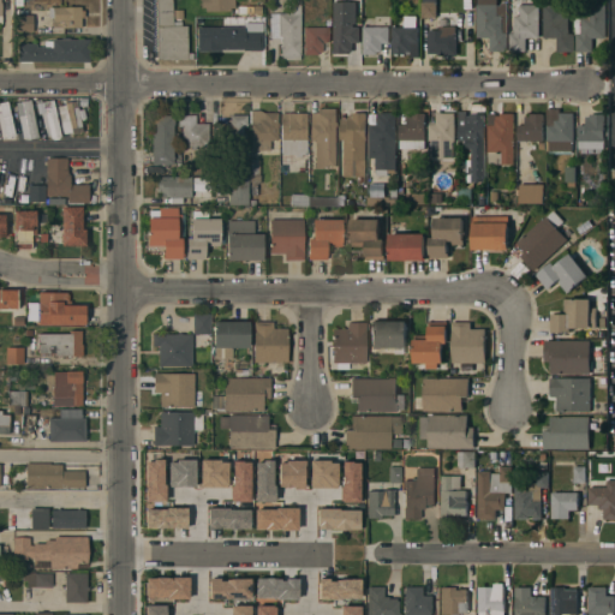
[(157,59),(156,27),(157,27),(156,0),(173,0),(173,22),(181,21),(181,25),(187,25),(187,53),(192,53),(193,59),(157,59)]
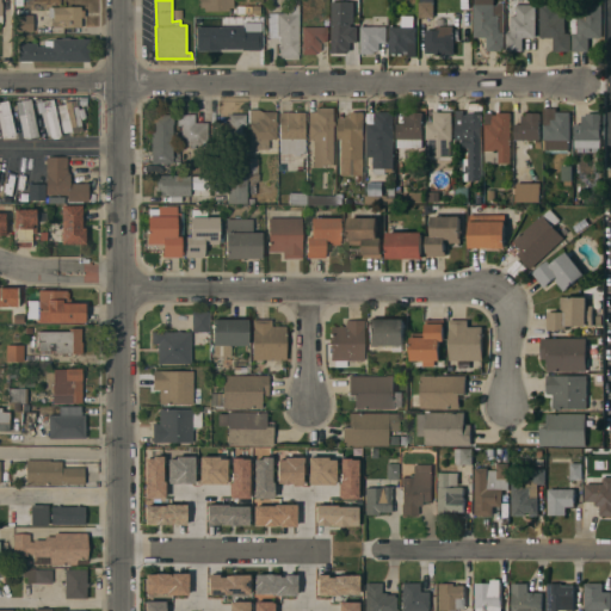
[(204,11),(204,7),(199,7),(199,0),(233,0),(233,7),(229,7),(229,11),(204,11)]
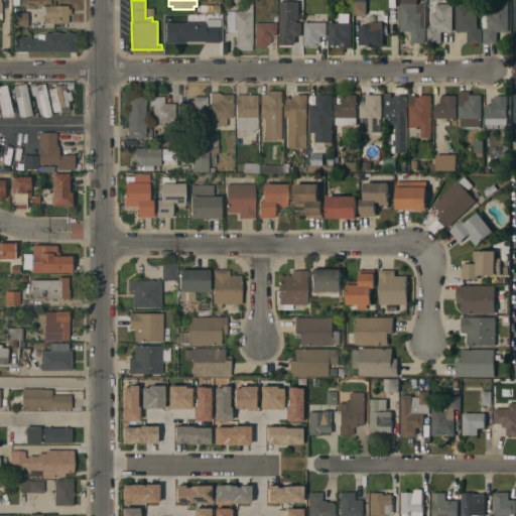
[(226,11),(245,11),(245,0),(252,0),(253,45),(252,45),(252,49),(237,49),(237,46),(236,31),(227,31),(226,11)]
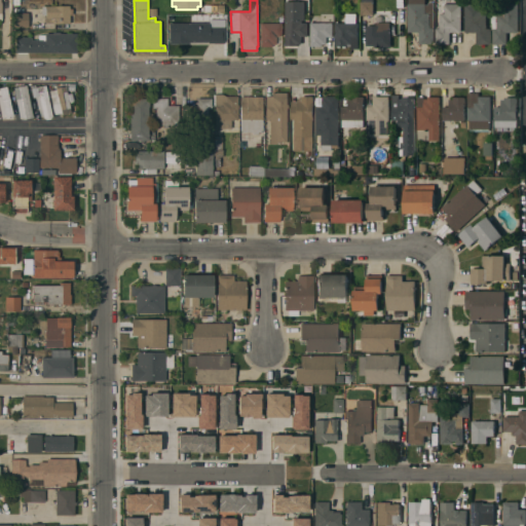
[(408,0),(425,0),(425,4),(428,4),(428,2),(434,2),(434,44),(419,44),(419,32),(408,32),(408,0)]
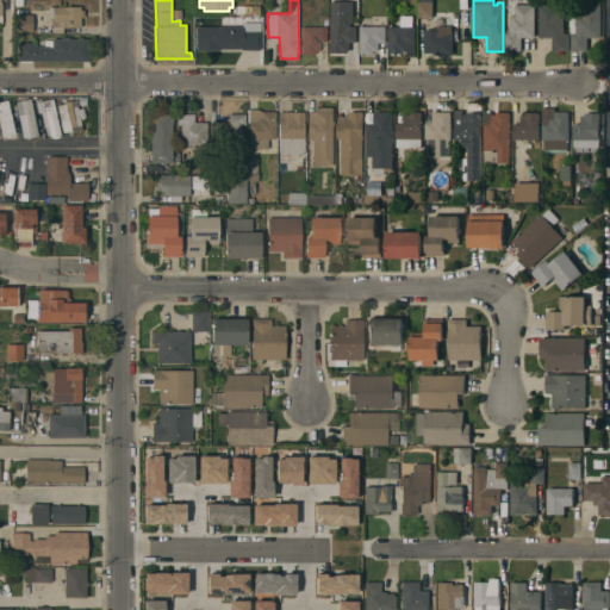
[(418,1),(433,1),(433,18),(418,18),(418,1)]
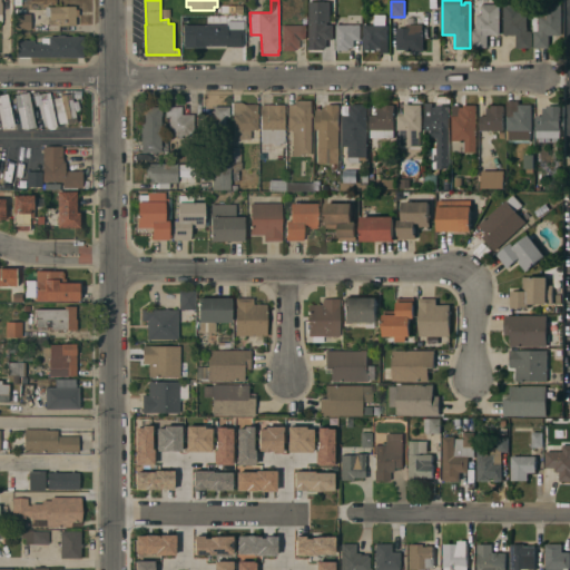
[(310,2),(330,2),(330,22),(327,22),(327,25),(333,25),(333,39),(326,39),(326,48),(322,48),(322,50),(310,50),(310,2)]
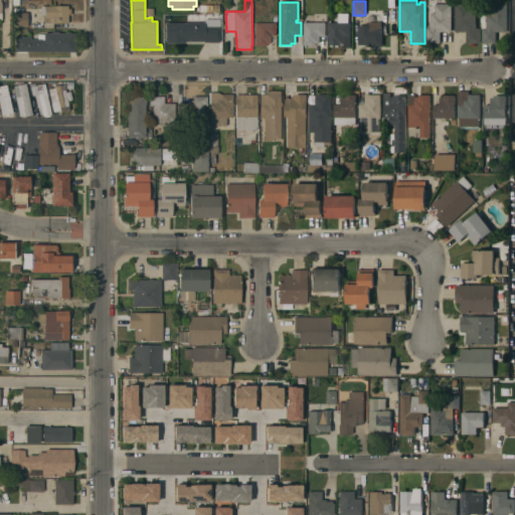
[(452,32),(441,32),(441,43),(426,43),(426,28),(431,28),(431,27),(430,27),(430,25),(431,25),(431,13),(435,13),(435,4),(452,4),(452,32)]
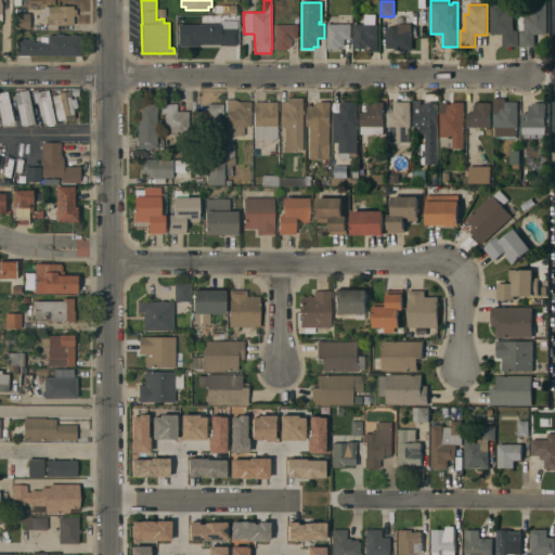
[(490,4),(508,4),(508,14),(513,14),(513,27),(514,27),(514,29),(513,29),(513,30),(517,30),(517,47),(502,47),(502,35),(490,35),(490,4)]
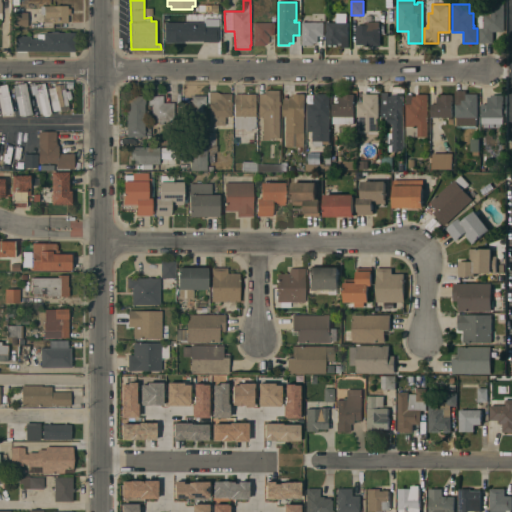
[(504,32),(493,32),(493,44),(479,44),(479,29),(483,29),(483,4),(504,4),(504,32)]
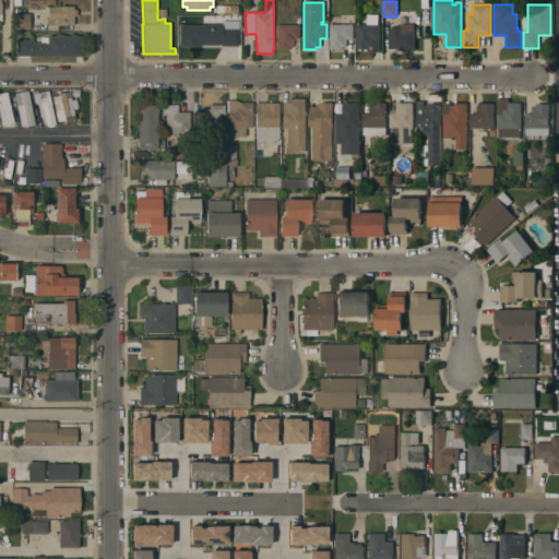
[(74,6),(74,25),(58,25),(57,20),(48,20),(48,15),(44,15),(44,12),(42,12),(40,9),(44,8),(44,7),(74,6)]
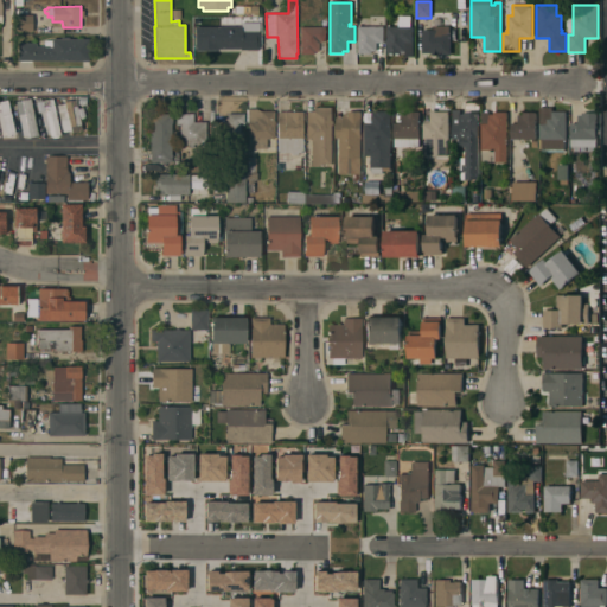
[(413,42),(414,42),(414,57),(404,57),(404,53),(401,53),(401,55),(388,55),(388,45),(385,45),(385,40),(388,40),(388,27),(388,13),(406,13),(406,12),(413,12),(411,13),(413,13),(413,42)]
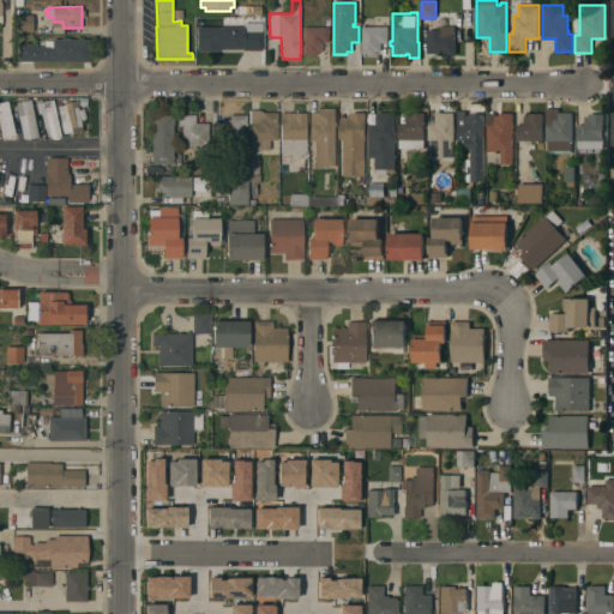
[(16,14),(32,14),(32,31),(16,31),(16,14)]
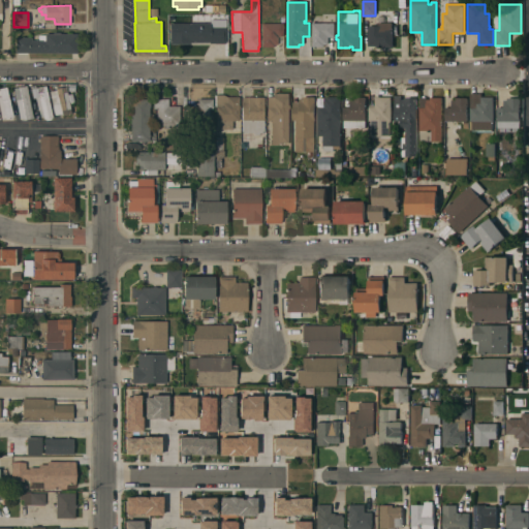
[(192,23),(192,20),(211,20),(211,27),(225,27),(226,43),(209,43),(209,41),(191,41),(191,43),(170,43),(170,23),(192,23)]
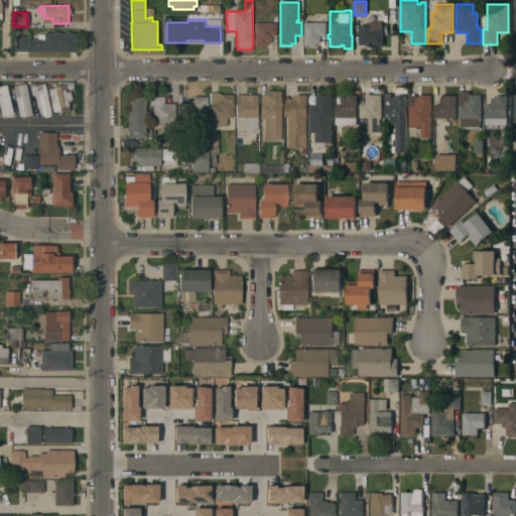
[(255,22),(276,22),(277,35),(270,35),(270,43),(266,43),(266,45),(255,45),(255,22)]
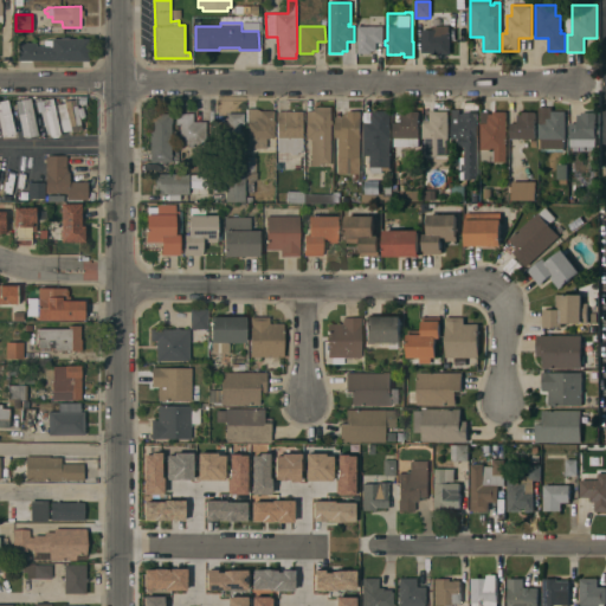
[(358,26),(384,26),(384,42),(376,42),(376,51),(371,51),(371,53),(358,53),(358,26)]
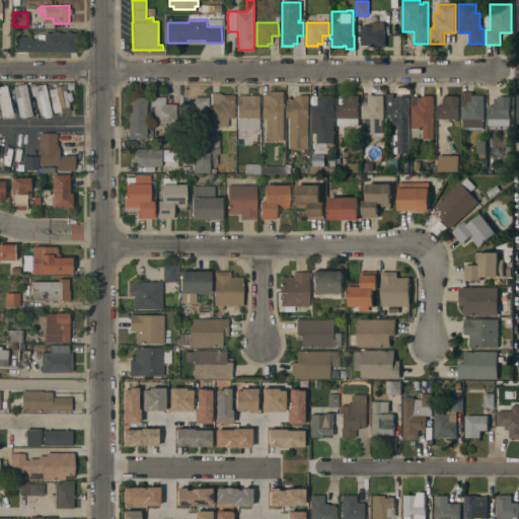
[(384,47),(373,47),(373,46),(370,46),(370,45),(362,45),(362,26),(371,26),(371,23),(384,22),(384,47)]
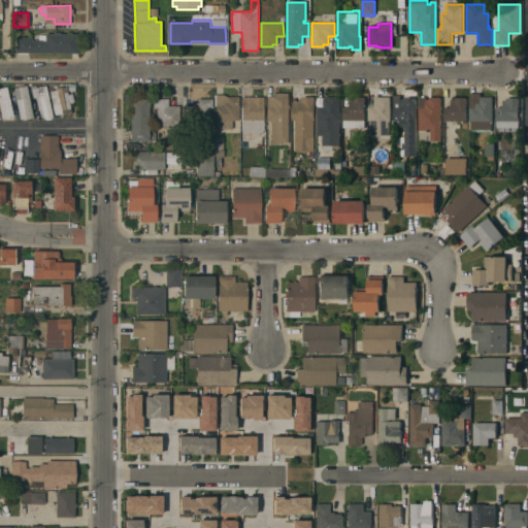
[(15,52),(17,37),(31,37),(31,40),(36,40),(36,39),(42,39),(42,40),(44,40),(45,33),(53,33),(53,31),(60,32),(60,33),(77,34),(77,53),(15,52)]
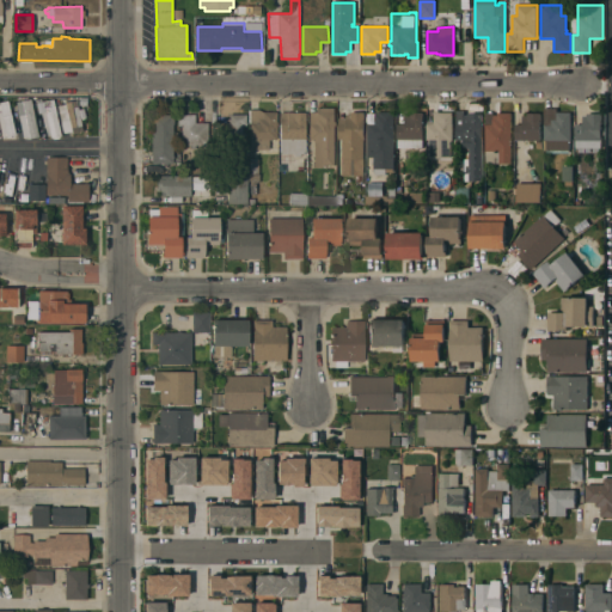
[(16,102),(30,98),(31,103),(32,102),(34,104),(31,105),(36,128),(38,128),(40,133),(38,134),(38,138),(30,140),(30,136),(23,138),(16,102)]
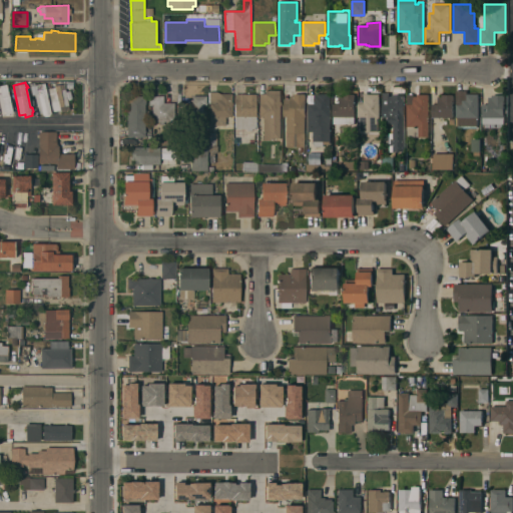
[(48,88),(47,89),(46,83),(50,82),(51,87),(55,87),(54,85),(63,83),(65,91),(70,90),(71,98),(67,99),(69,110),(60,112),(60,109),(52,111),(48,88)]
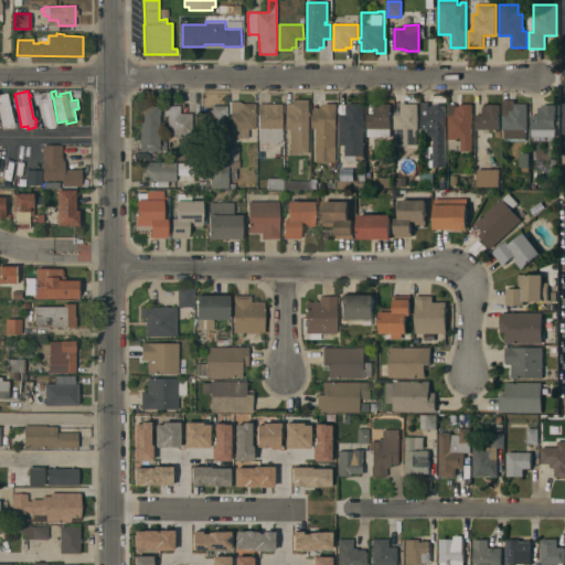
[(56,126),(48,127),(40,96),(38,97),(36,93),(40,92),(40,93),(49,92),(56,126)]
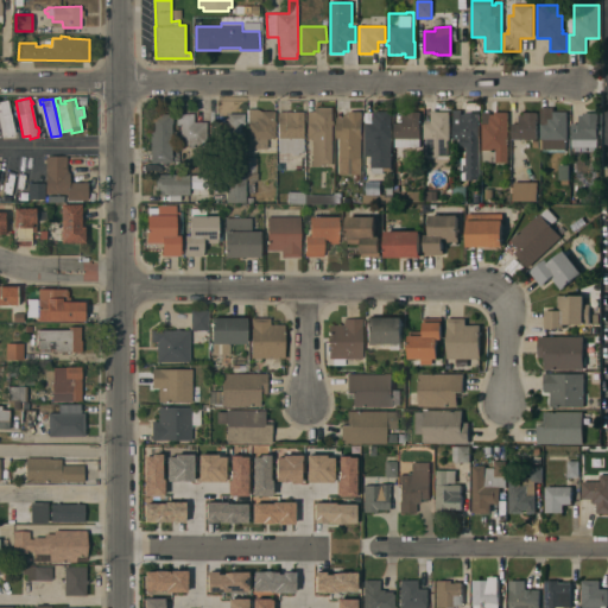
[(16,133),(6,135),(6,132),(1,133),(0,127),(0,100),(7,100),(16,133)]
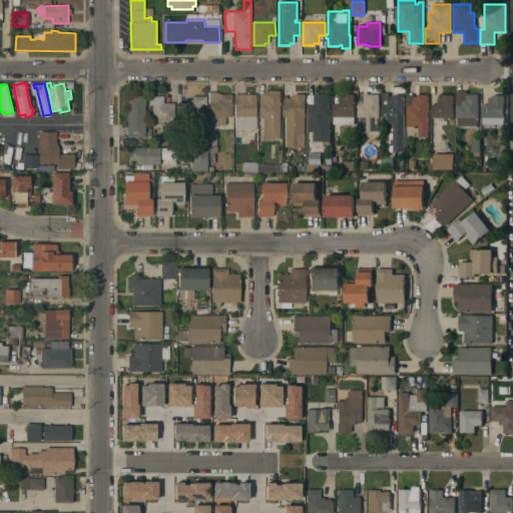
[(282,139),(271,139),(264,139),(263,117),(260,117),(259,93),(266,93),(266,90),(281,90),(281,102),(283,102),(283,106),(281,106),(282,139)]
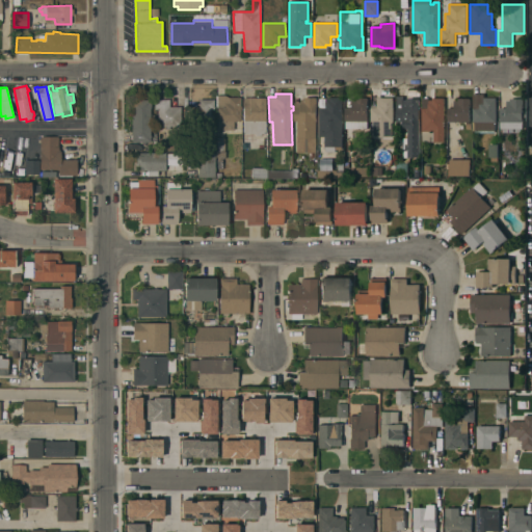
[(240,97),(240,106),(241,106),(241,109),(240,109),(240,121),(234,121),(234,129),(218,129),(217,107),(216,107),(215,95),(224,95),(229,97),(240,97)]
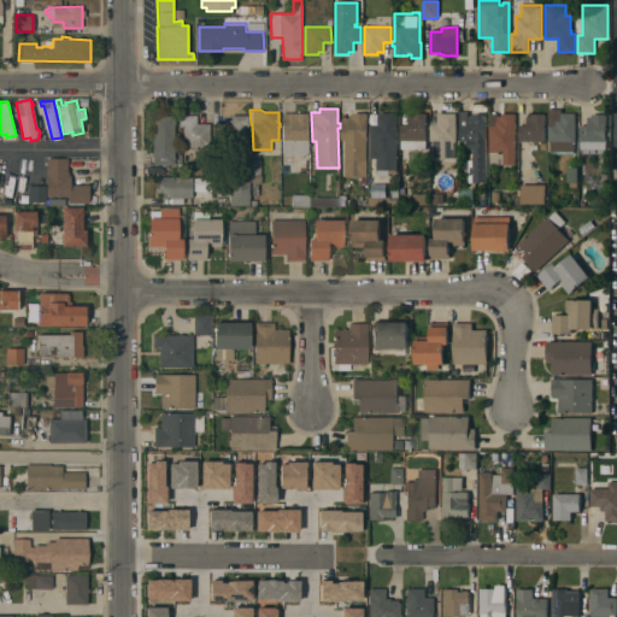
[(575,144),(574,144),(574,152),(550,152),(550,142),(548,142),(548,110),(562,110),(562,113),(575,113),(575,144)]
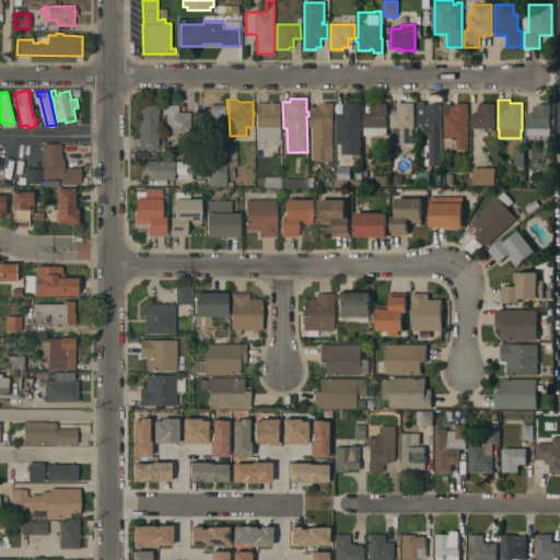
[(468,150),(456,150),(456,149),(445,150),(445,139),(444,139),(444,114),(444,101),(451,101),(451,105),(455,105),(455,104),(467,103),(468,150)]
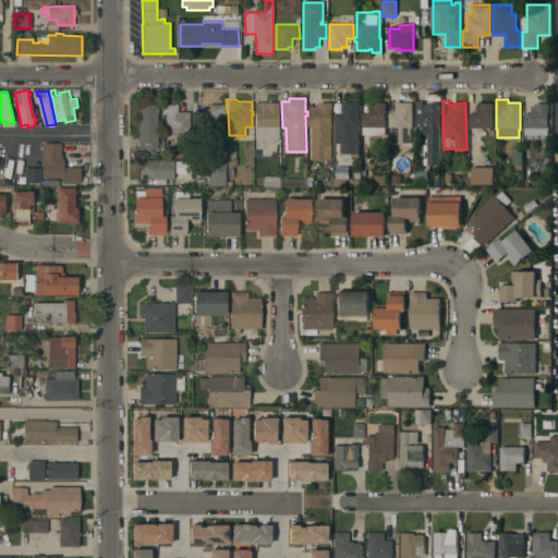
[(390,144),(390,128),(388,128),(388,113),(389,113),(389,101),(396,101),(400,101),(400,102),(412,102),(412,112),(413,112),(413,114),(412,114),(412,128),(411,128),(412,129),(411,129),(411,144),(390,144)]
